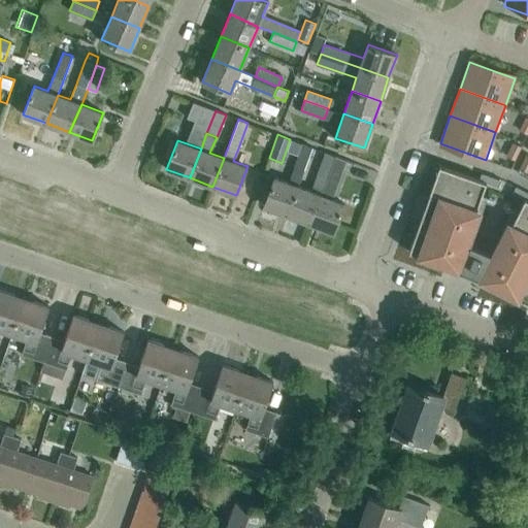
[(506,156),(515,160),(521,146),(514,142),(506,156)]
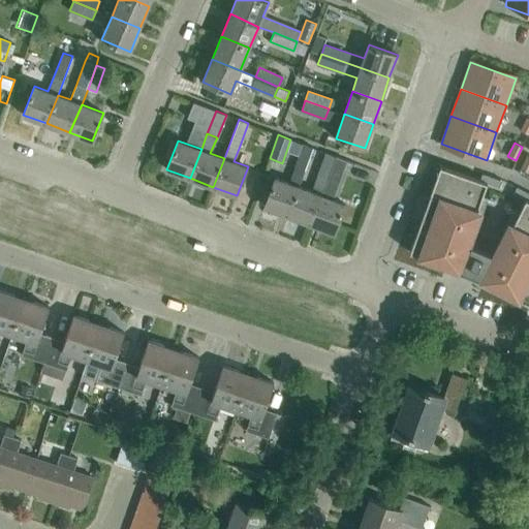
[(287,215),(299,186),(305,170),(313,148),(304,144),(294,167),(296,167),(289,183),(275,177),(265,206),(287,215)]
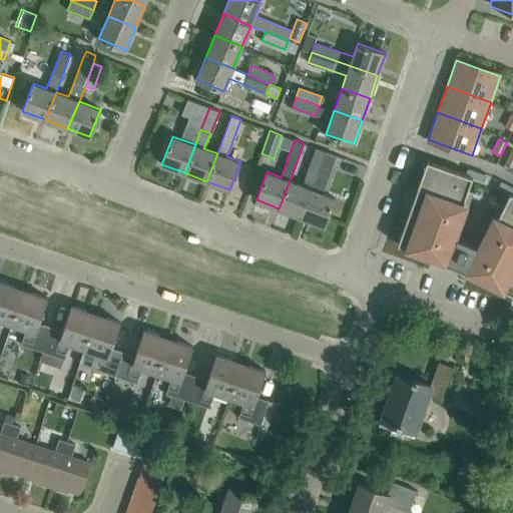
[(303,185),(290,180),(280,208),(302,216),(326,151),(317,147),(303,185)]
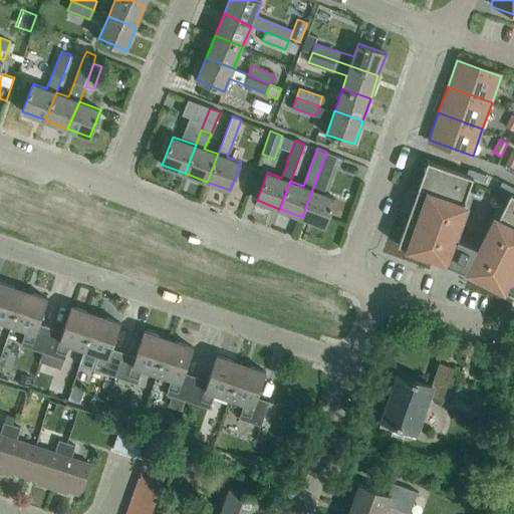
[(336,156),(326,152),(302,217),(324,226),(335,198),(322,193),(336,156)]
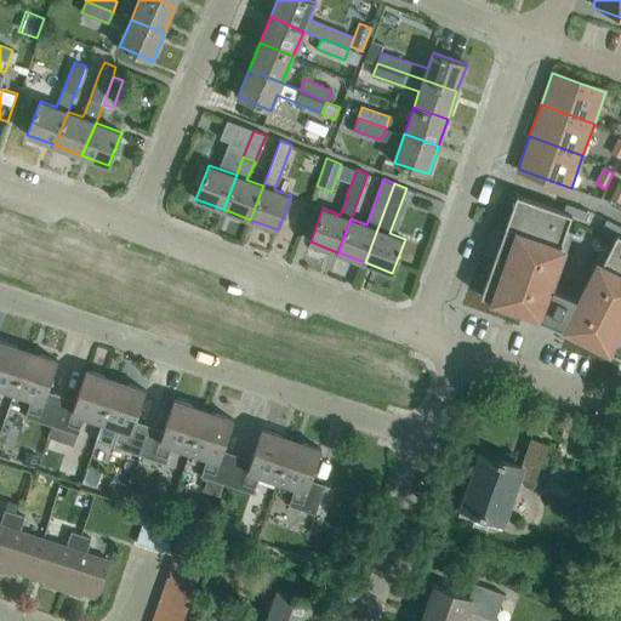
[(499,245),(482,296),(524,311),(536,315),(569,329),(620,355),(620,354),(620,226),(607,218),(603,226),(617,233),(600,266),(585,297),(547,285),(554,265),(571,214),(587,220),(590,211),(567,203),(564,211),(517,194),(499,245)]
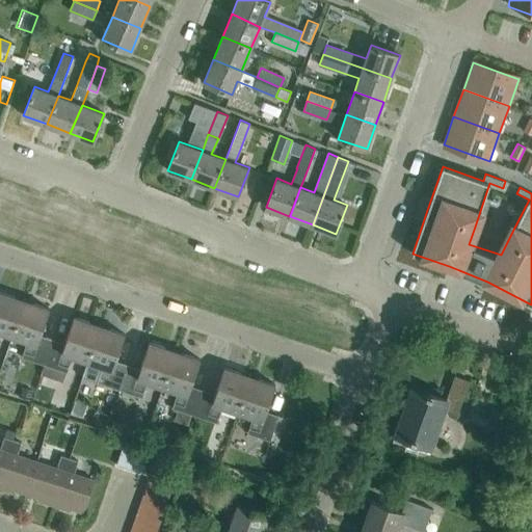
[(0,331),(11,336),(24,300),(0,291),(0,331)]
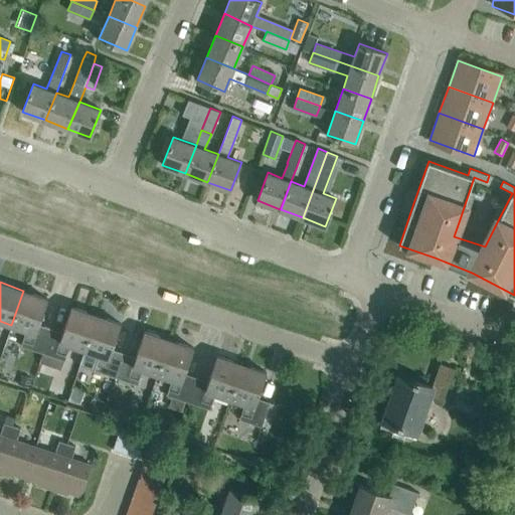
[(23,291),(11,325),(26,330),(21,345),(42,353),(51,329),(39,325),(48,299),(23,291)]
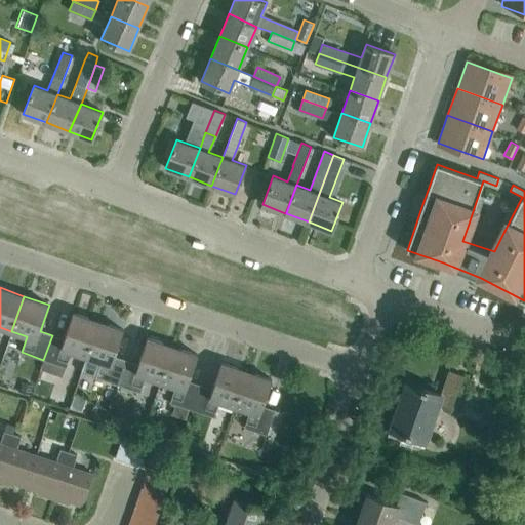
[(52,335),(43,360),(66,367),(71,352),(86,357),(97,321),(73,313),(64,338),(52,335)]
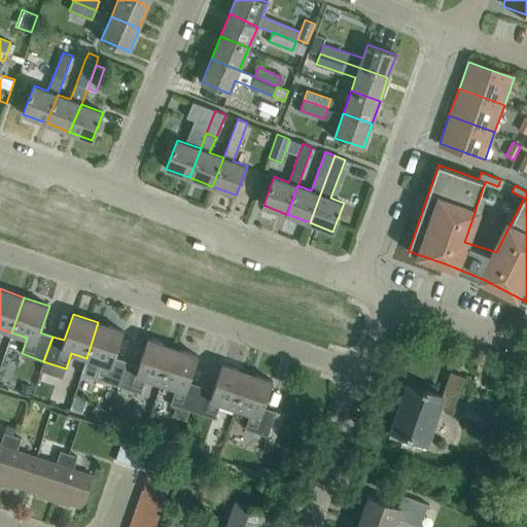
[(86,358),(81,374),(96,379),(118,386),(127,361),(114,357),(124,330),(98,322),(86,358)]
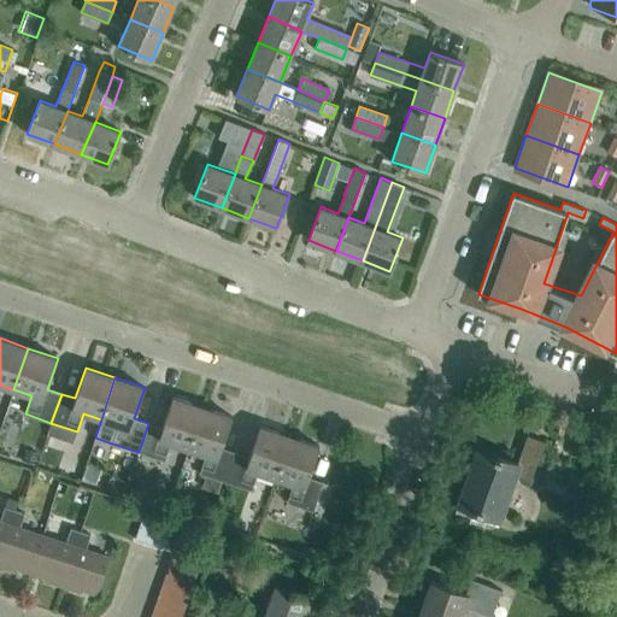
[(148,423),(139,452),(165,460),(171,442),(188,448),(203,406),(172,397),(163,428),(148,423)]
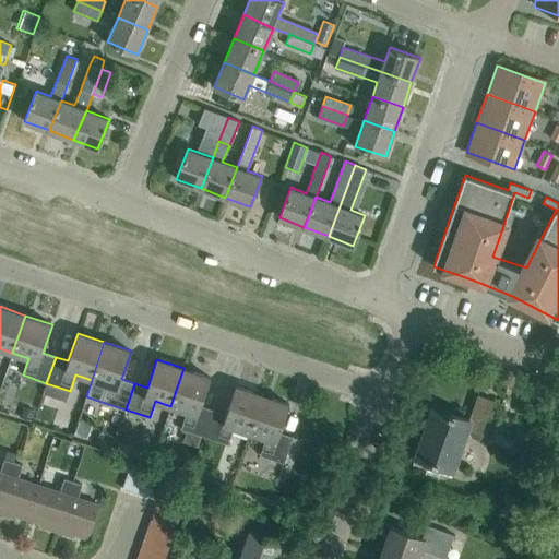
[(183,368),(170,406),(187,412),(181,428),(187,430),(183,442),(197,447),(201,435),(204,436),(213,409),(201,405),(210,378),(183,368)]
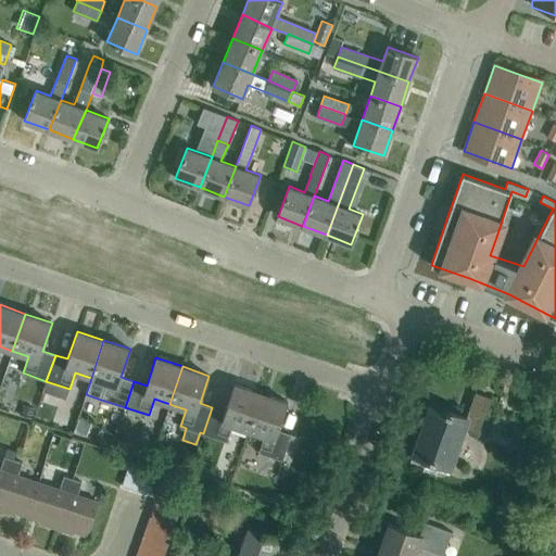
[(46,381),(43,390),(66,397),(70,389),(46,381)]
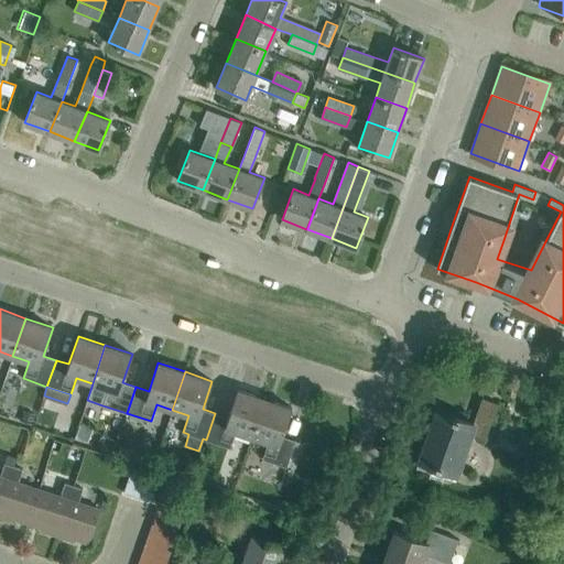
[(215,413),(206,440),(230,448),(236,431),(252,436),(264,399),(238,389),(228,418),(215,413)]
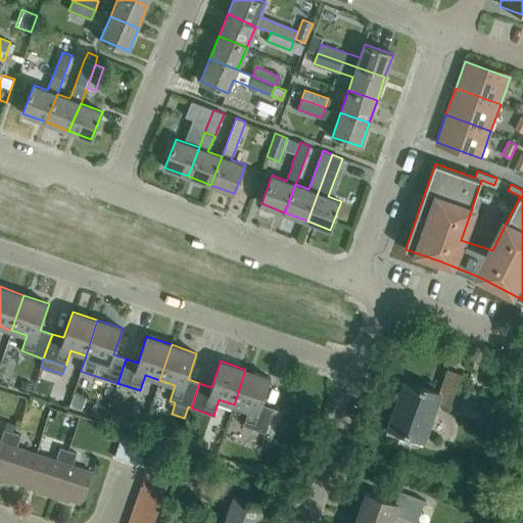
[(461,374),(447,369),(439,392),(405,380),(388,426),(424,439),(436,402),(449,408),(461,374)]
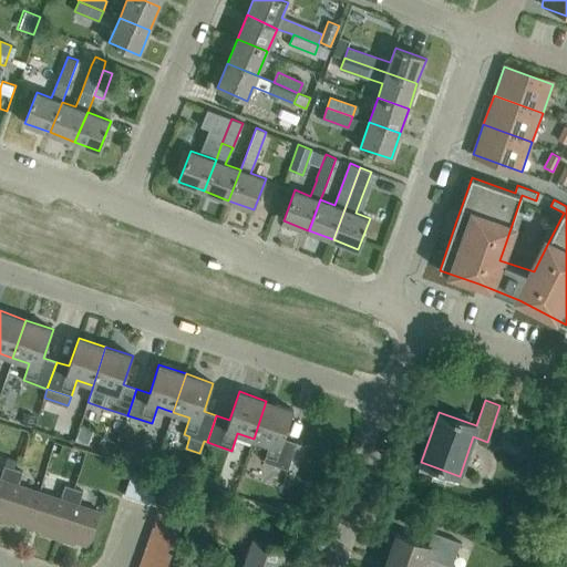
[(266,401),(254,439),(269,444),(264,461),(288,470),(297,443),(284,439),(294,410),(266,401)]
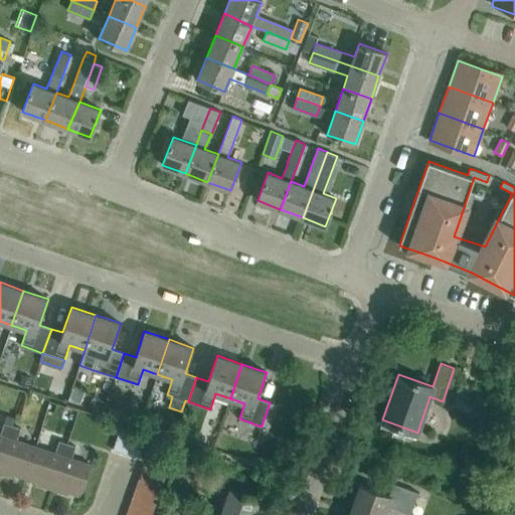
[(32,377),(22,374),(19,383),(28,386),(32,377)]
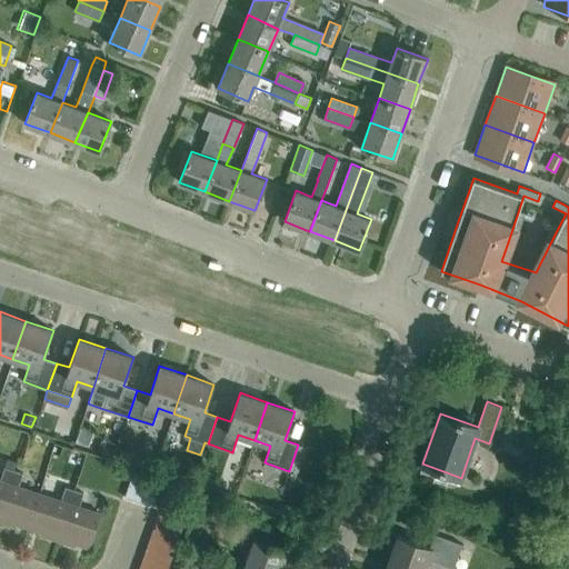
[(81,429),(77,441),(89,446),(93,433),(93,430),(81,427),(81,429)]
